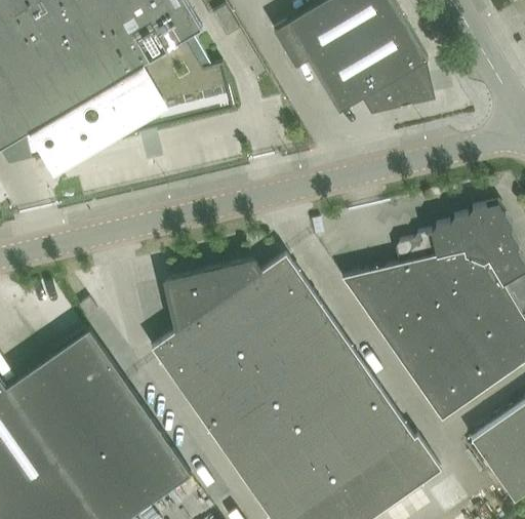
[(0,0),(0,150),(26,135),(31,159),(49,155),(57,168),(152,112),(156,126),(154,127),(155,129),(234,109),(224,64),(212,67),(193,35),(203,30),(185,0),(0,0)]
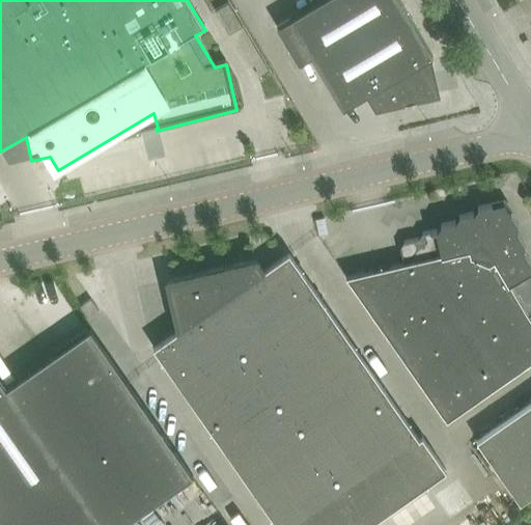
[(397,0),(330,0),(289,24),(277,31),(300,68),(312,61),(343,115),(369,100),(376,112),(407,106),(406,104),(413,100),(416,104),(439,99),(431,62),(434,61),(397,0)]
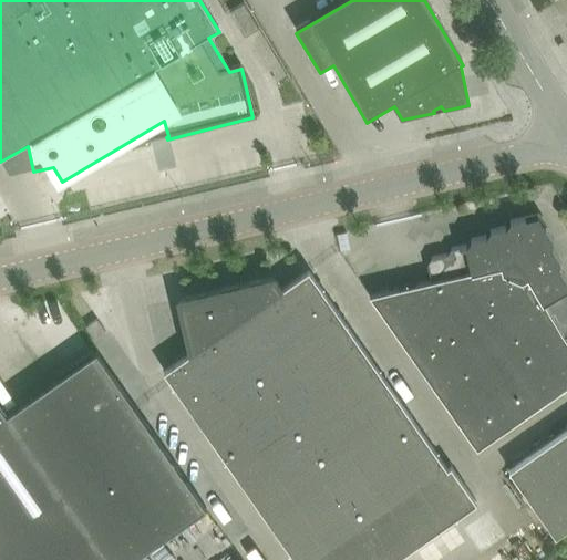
[(230,17),(245,42),(259,33),(245,8),(230,17)]
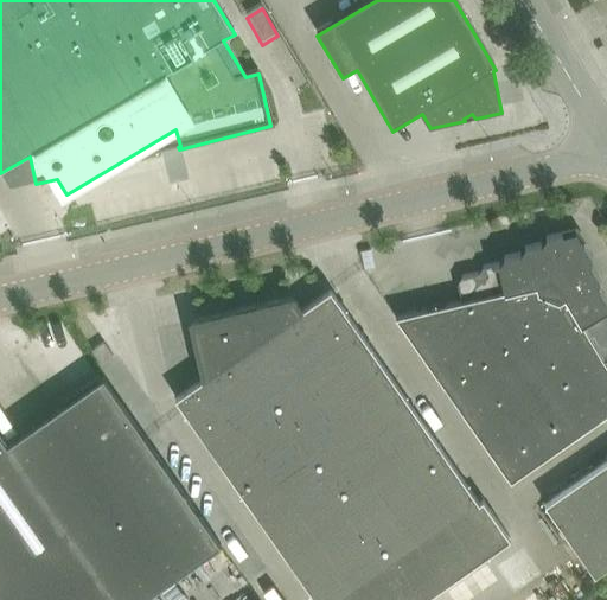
[(462,306),(396,321),(396,323),(512,486),(606,419),(606,368),(606,366),(606,365),(606,304),(600,292),(601,285),(592,269),(593,262),(585,248),(586,247),(580,235),(579,234),(579,233),(564,236),(562,236),(563,237),(563,238),(547,242),(542,248),(525,253),(521,259),(504,262),(500,268),(484,272),(479,278),(462,282),(458,288),(462,306)]
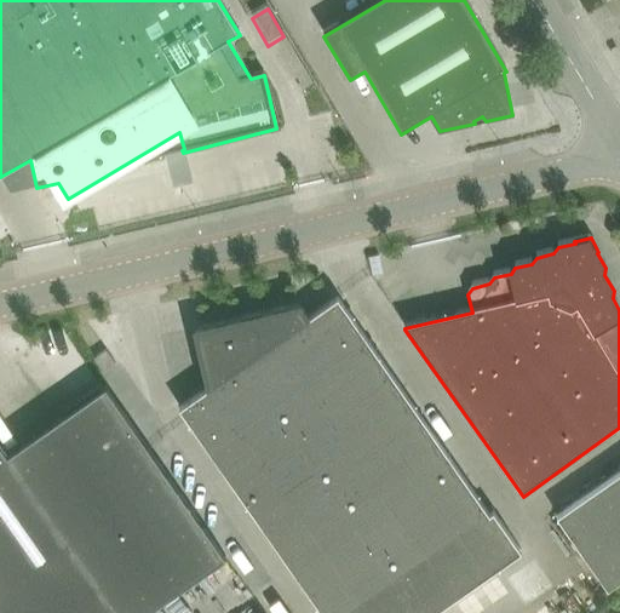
[(210,390),(179,412),(194,431),(320,612),(438,612),(522,555),(494,516),(491,519),(352,320),(339,302),(338,301),(309,321),(300,309),(227,326),(227,328),(217,331),(217,328),(196,333),(210,390)]
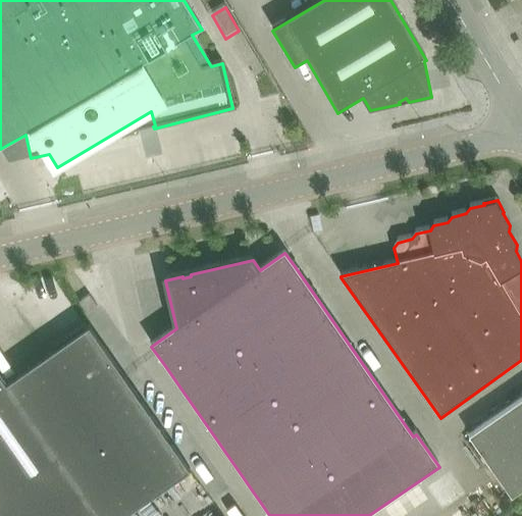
[(90,299),(80,306),(88,317),(98,310),(90,299)]
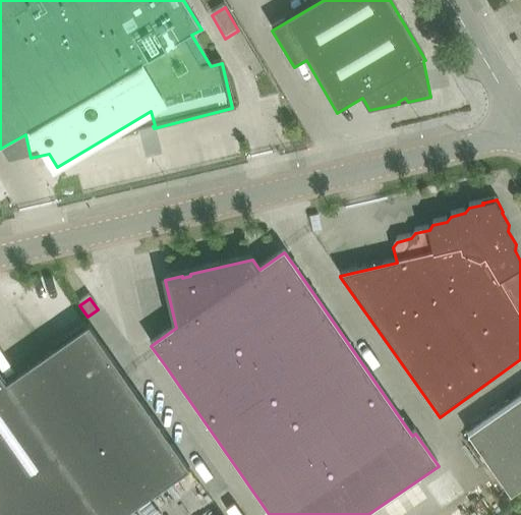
[(0,376),(0,514),(127,514),(190,471),(103,347),(100,349),(84,327),(55,347),(59,353),(54,356),(52,353),(7,385),(0,376)]
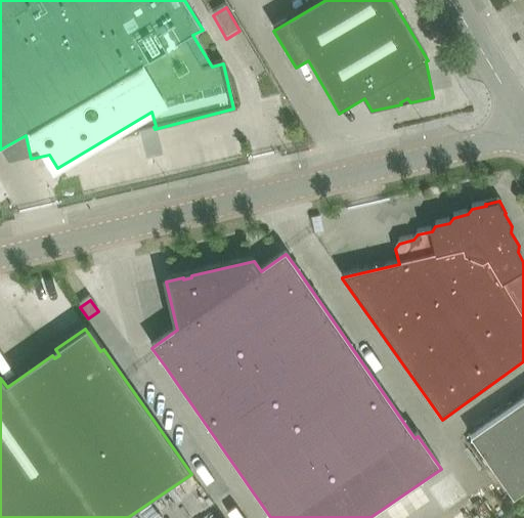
[(523,401),(471,439),(514,502),(523,493),(523,401)]
